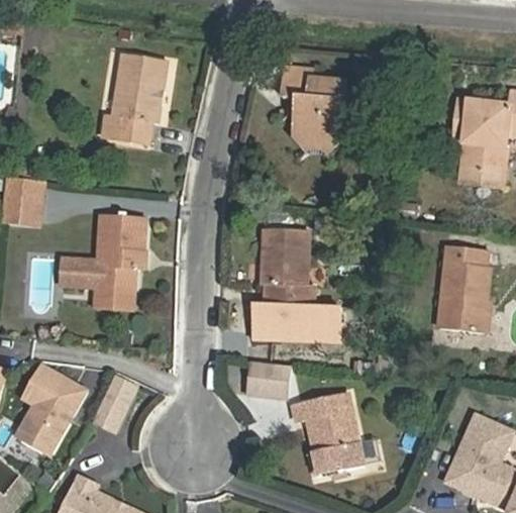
[(107,114),(104,136),(150,143),(155,121),(159,121),(169,61),(123,55),(113,115),(107,114)]
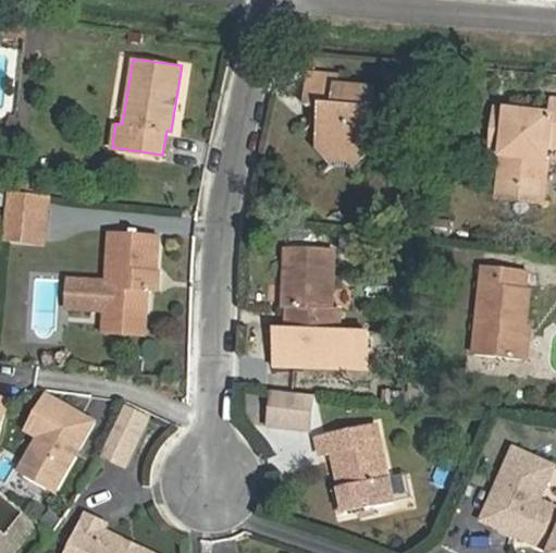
[(323,102),(319,145),(368,149),(374,86),(334,82),(334,74),(309,72),(307,101),(323,102)]
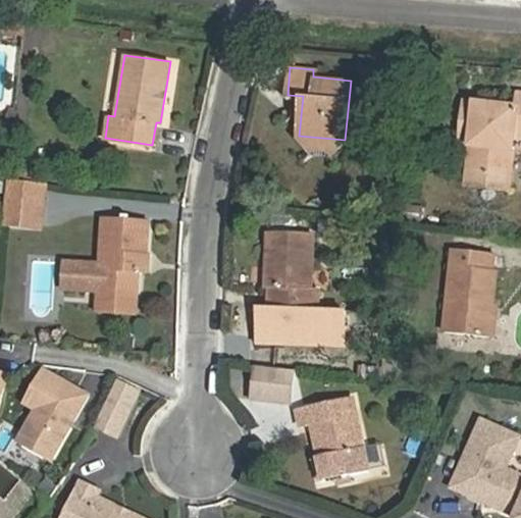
[(472,135),(469,173),(509,178),(513,139),(520,139),(520,95),(515,95),(514,111),(464,106),(462,134),(472,135)]
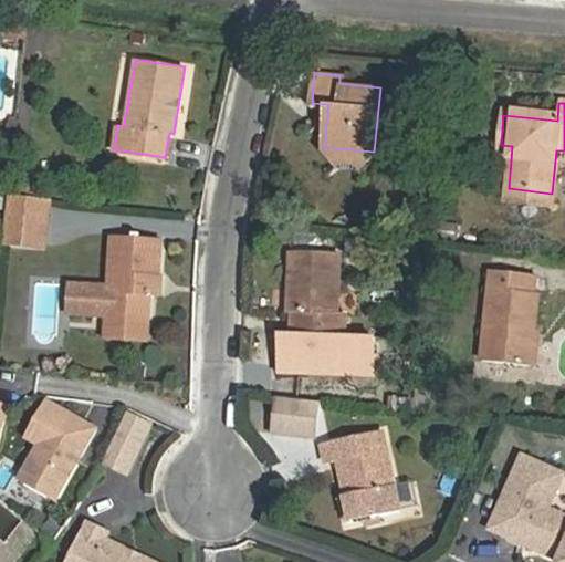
[(374,152),(324,147),(335,164),(357,165),(374,152)]
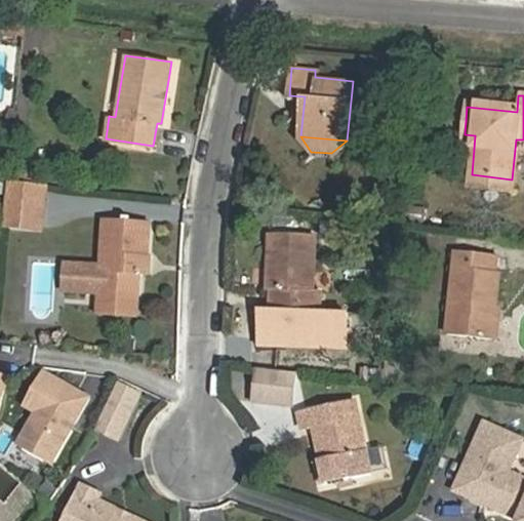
[(512,179),(472,174),(470,188),(511,192),(512,179)]
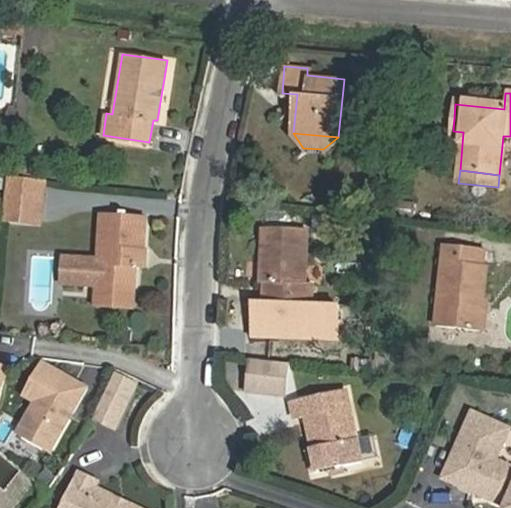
[(40,223),(45,178),(6,174),(1,218),(40,223)]
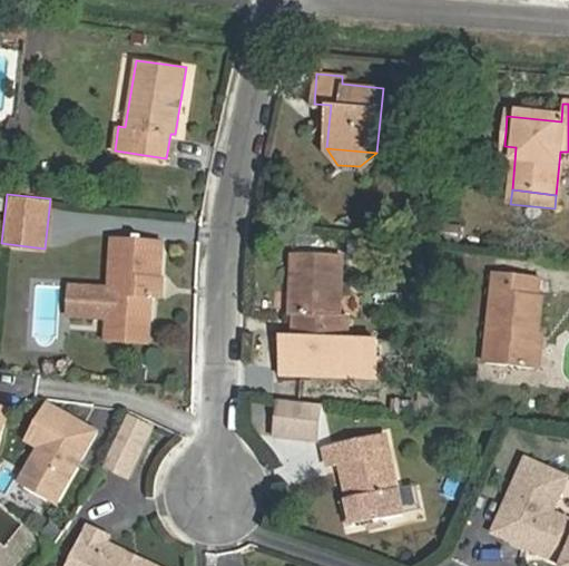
[(67,308),(106,310),(105,335),(148,340),(150,313),(153,276),(159,276),(163,241),(113,236),(108,282),(69,279),(67,308)]
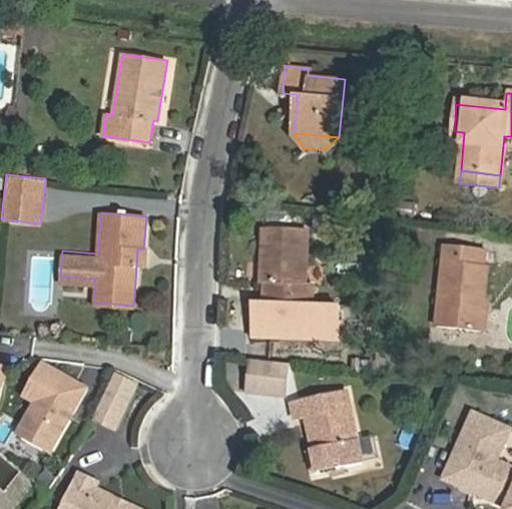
[(263,225),(261,300),(315,303),(315,282),(307,282),(309,226),(263,225)]
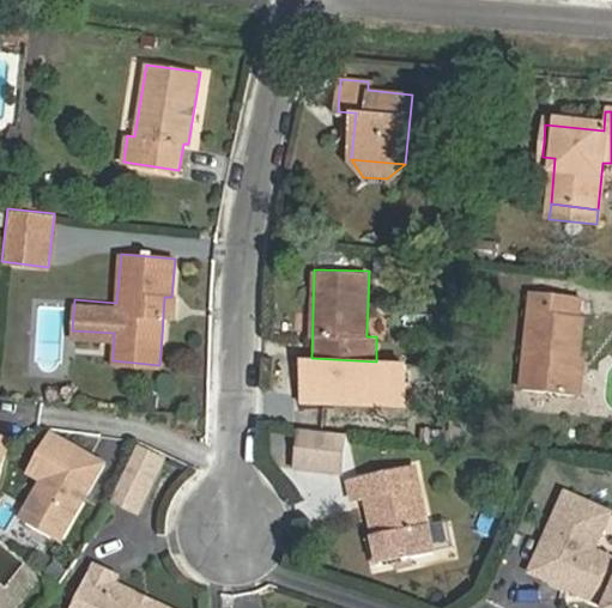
[(535,290),(527,387),(580,393),(586,318),(582,317),(583,295),(535,290)]
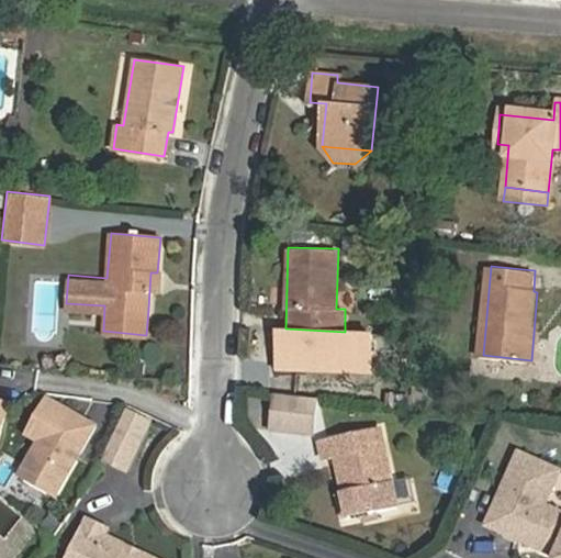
[(268,388),(298,390),(300,365),(271,361),(268,388)]
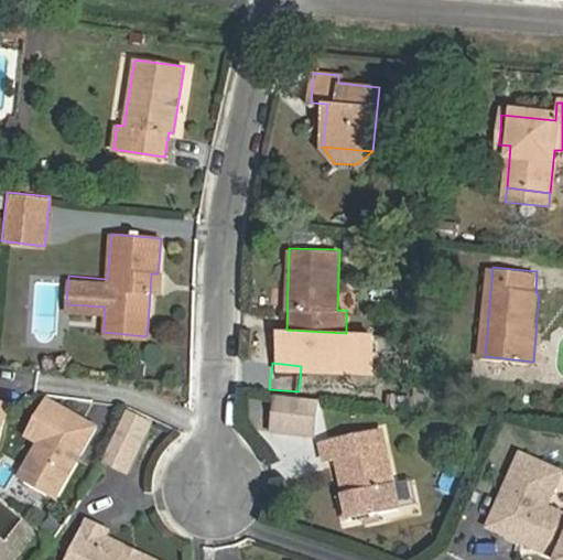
[(45,391),(22,432),(34,439),(14,475),(56,497),(99,420),(45,391)]
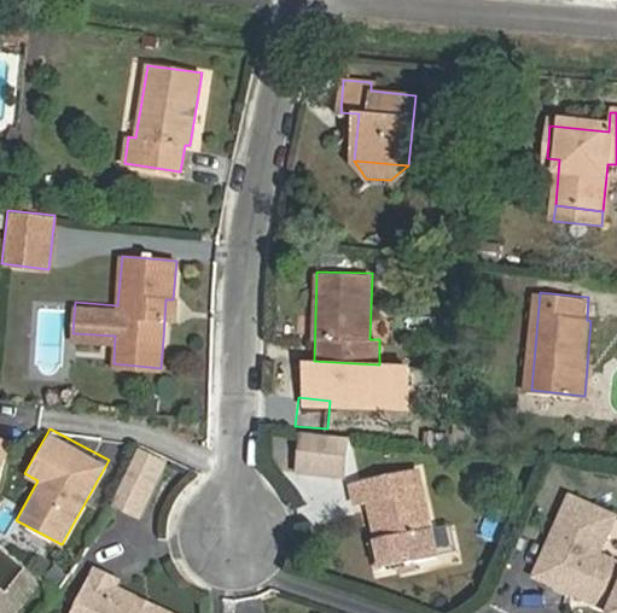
[(0,480),(13,436),(0,431),(0,480)]
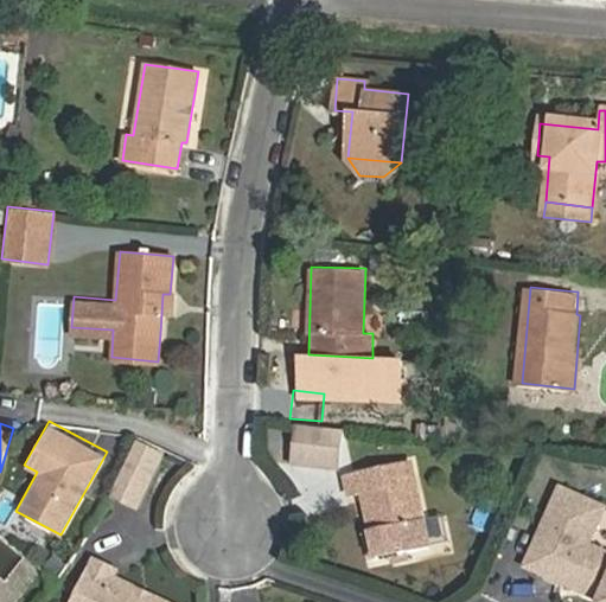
[(135,435),(110,495),(140,508),(166,448),(135,435)]
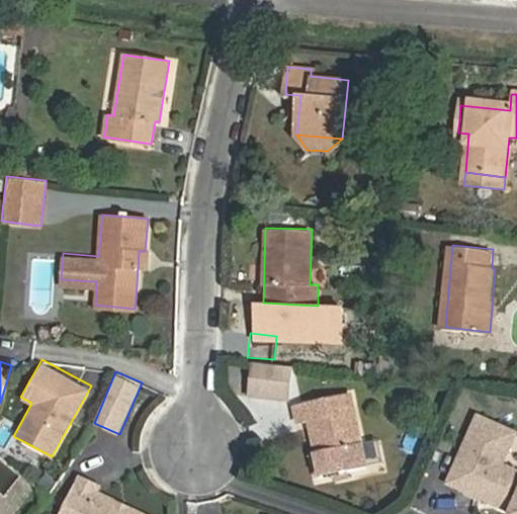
[(351,392),(304,402),(307,420),(315,419),(322,451),(327,473),(367,464),(351,392)]
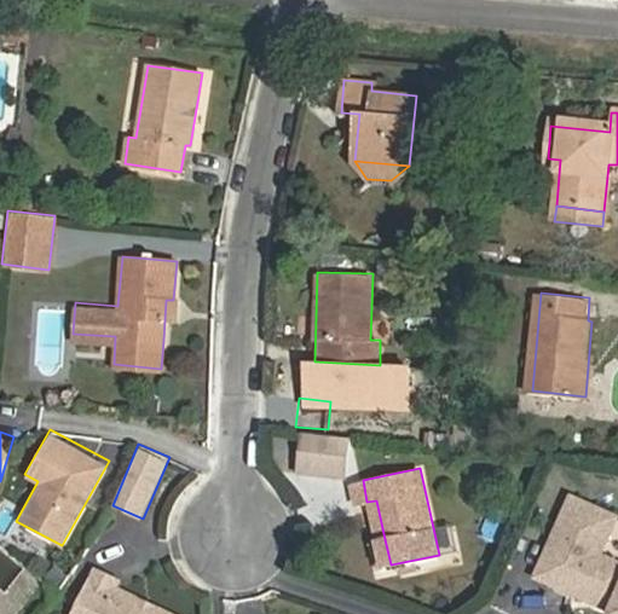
[(359,503),(367,502),(363,480),(354,481),(359,503)]
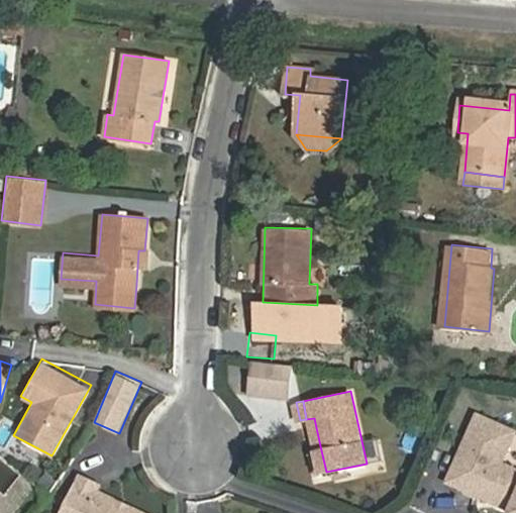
[(513,428),(478,413),(450,478),(465,484),(470,481),(477,484),(479,490),(513,504),(511,510),(515,511),(515,465),(500,458),(513,428)]
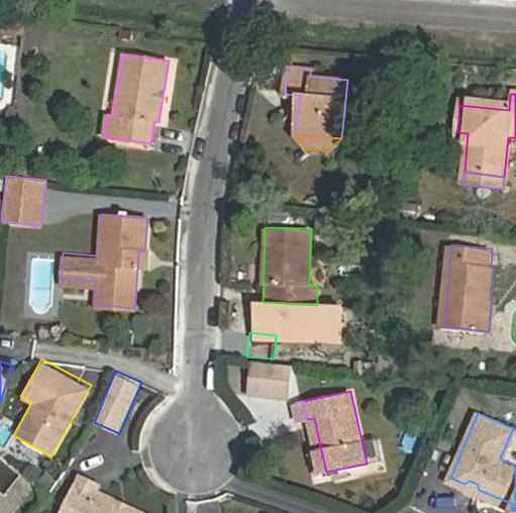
[(326,472),(321,450),(315,452),(320,473),(326,472)]
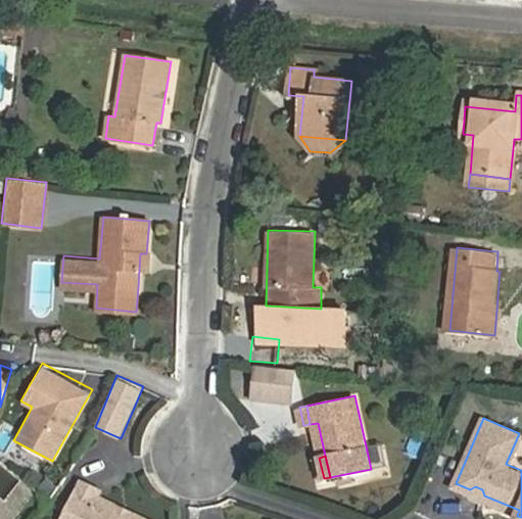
[(115,515),(117,509),(95,499),(96,493),(80,485),(64,518),(138,518),(126,513),(124,518),(115,515)]
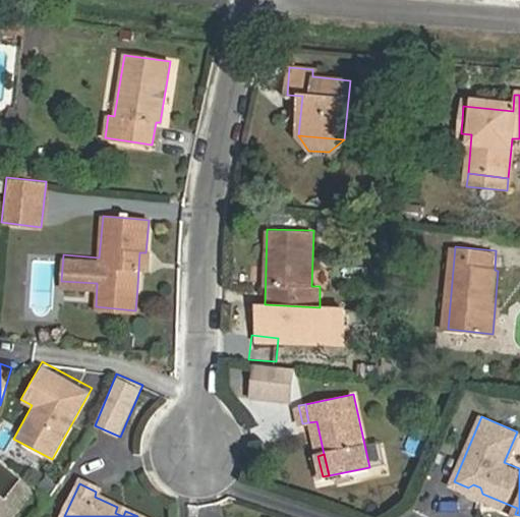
[(125,511),(117,507),(115,513),(123,516),(125,511)]
